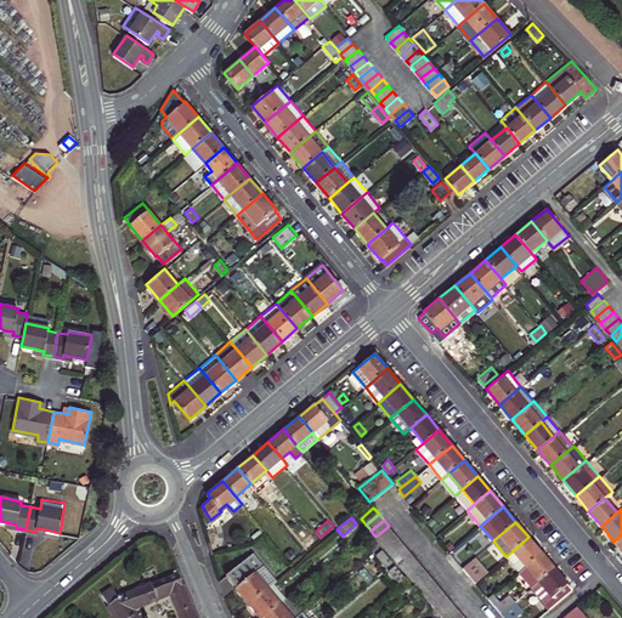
[(382,542),(394,532),(389,526),(375,537),(382,542)]
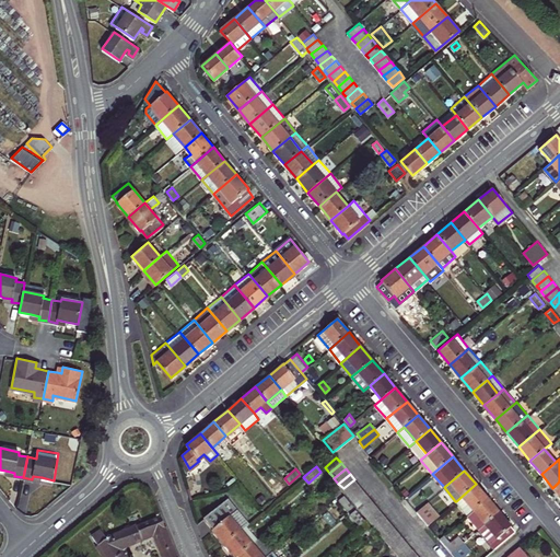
[(348,494),(359,484),(354,479),(343,488),(343,489),(348,494)]
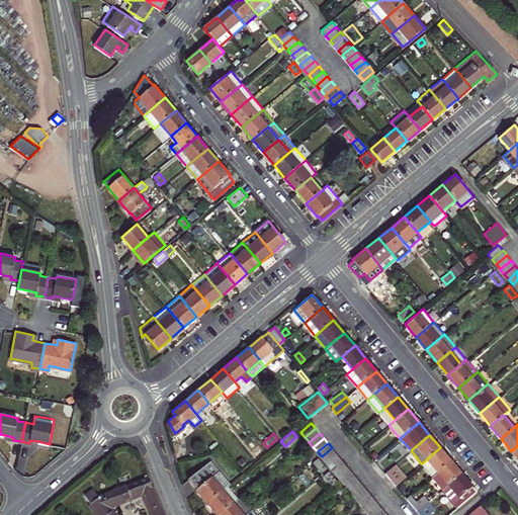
[(326,461),(336,452),(332,447),(322,456),(326,461)]
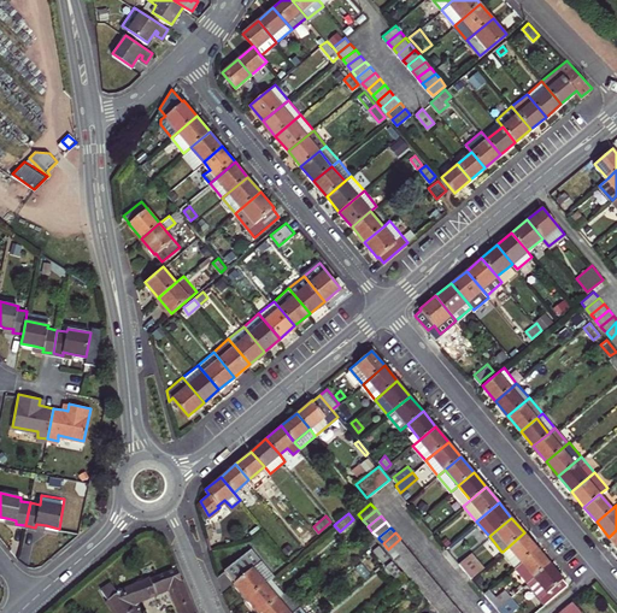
[(515,566),(538,548),(524,532),(503,552),(515,566)]
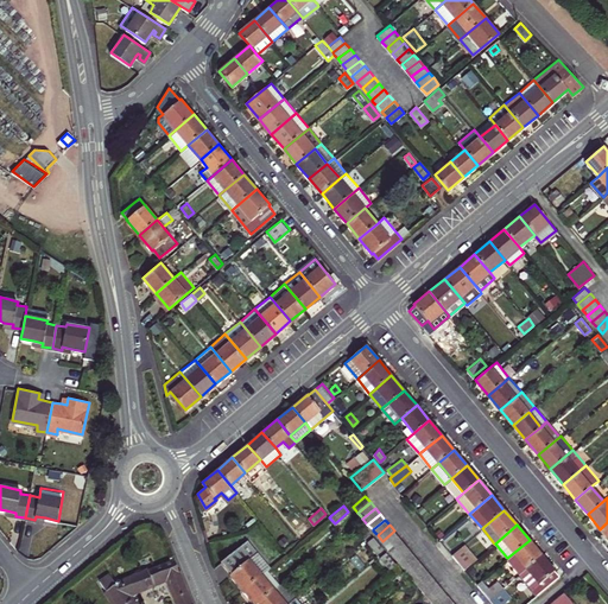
[(359,532),(365,539),(371,533),(365,526),(359,532)]
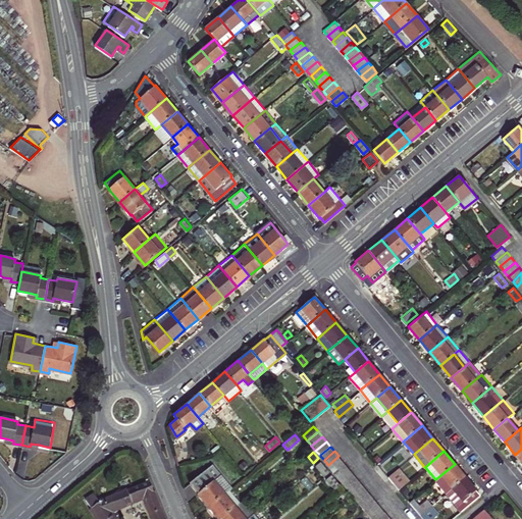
[(332,470),(343,461),(338,456),(328,465),(331,469),(332,470)]
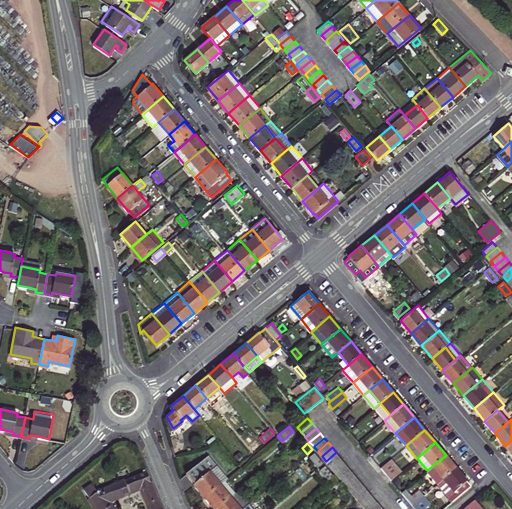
[(309,456),(317,466),(323,462),(314,452),(309,456)]
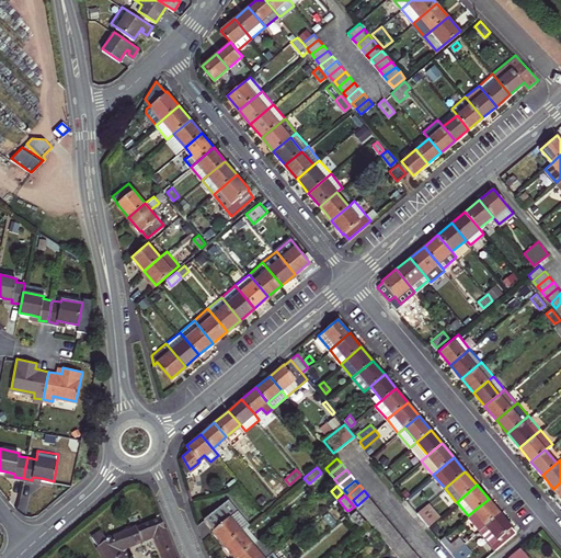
[(362,511),(373,501),(368,496),(357,505),(362,511)]
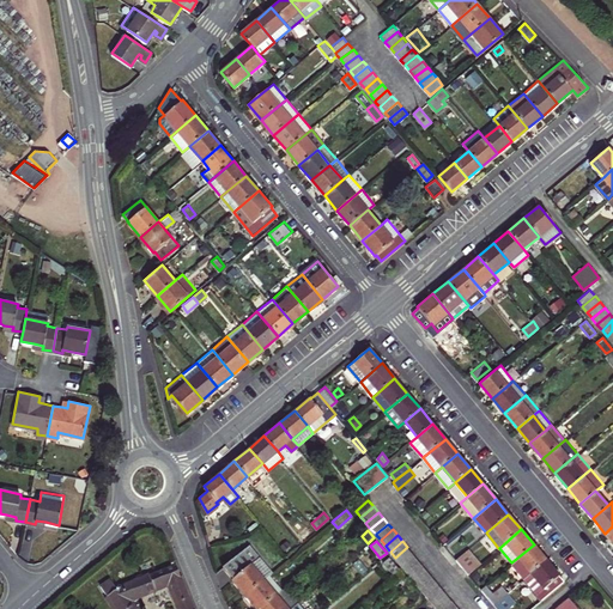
[(269,574),(273,571),(250,543),(223,566),(234,578),(232,578),(246,594),(269,574)]
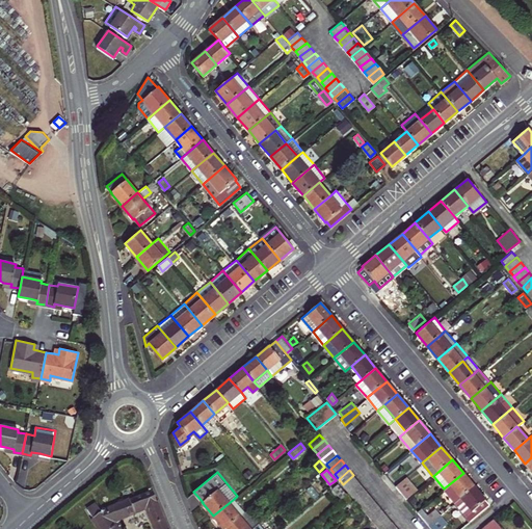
[(454,502),(474,485),(463,473),(444,488),(454,502)]
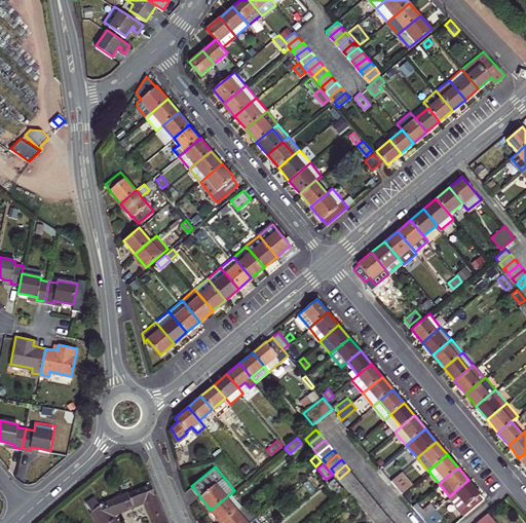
[(343,484),(354,475),(349,470),(339,479),(343,484)]
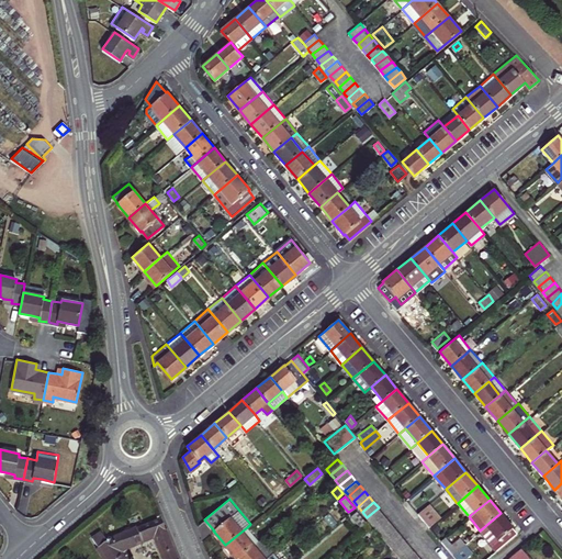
[(429,526),(441,516),(430,502),(418,512),(429,526)]
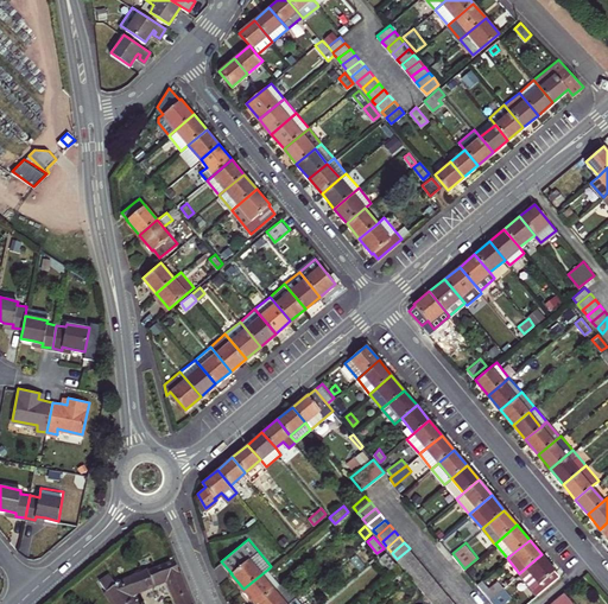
[(401,565),(415,554),(410,548),(397,559),(399,561),(401,565)]
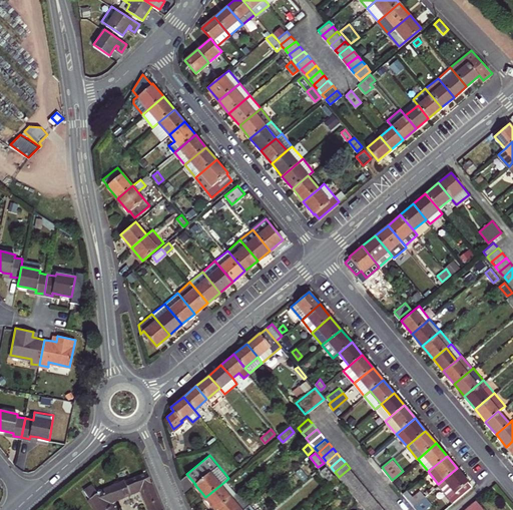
[(321,470),(329,480),(334,476),(326,466),(321,470)]
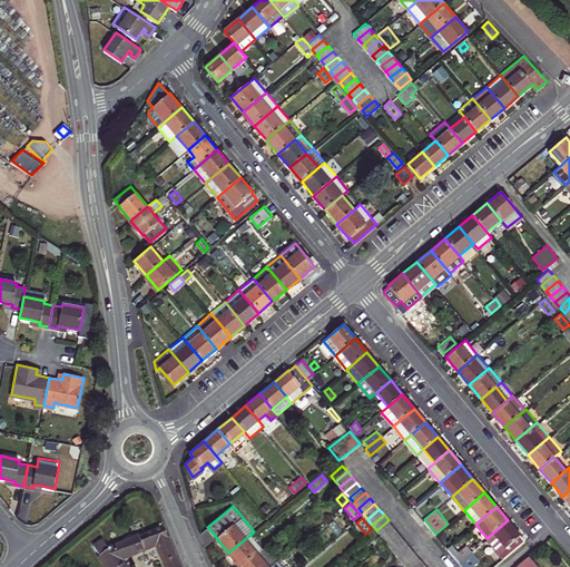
[(381,536),(393,526),(389,520),(376,530),(381,536)]
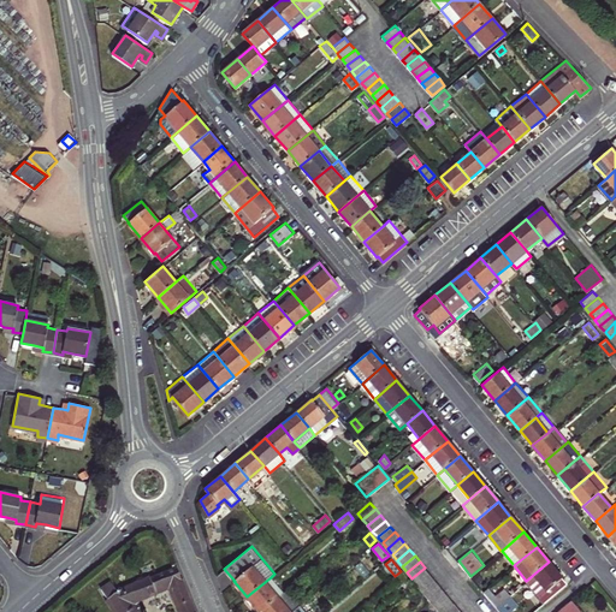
[(544,602),(567,583),(549,562),(526,581),(544,602)]
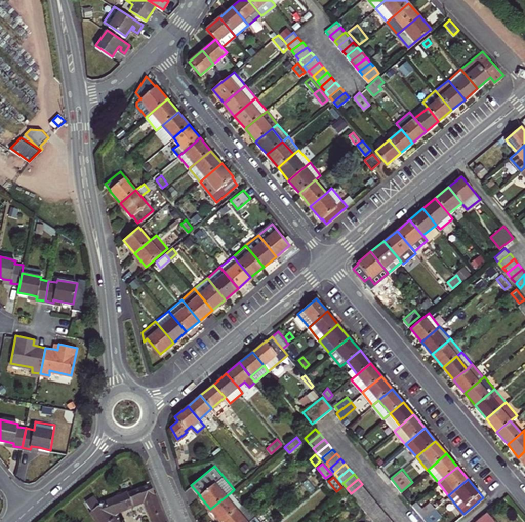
[(166,521),(163,521),(116,521),(111,513),(145,498),(153,517),(163,513),(151,482),(123,493),(122,490),(116,492),(118,495),(103,502),(101,504),(95,495),(86,500),(91,510),(99,521),(166,521)]
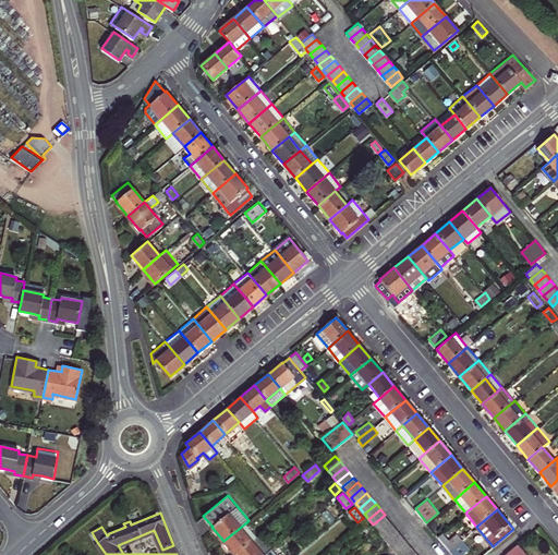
[(378,530),(389,520),(385,515),(373,525),(378,530)]
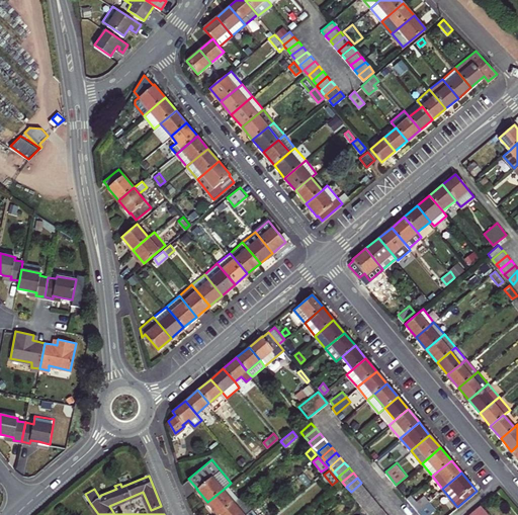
[(355,497),(365,488),(361,483),(351,492),(355,497)]
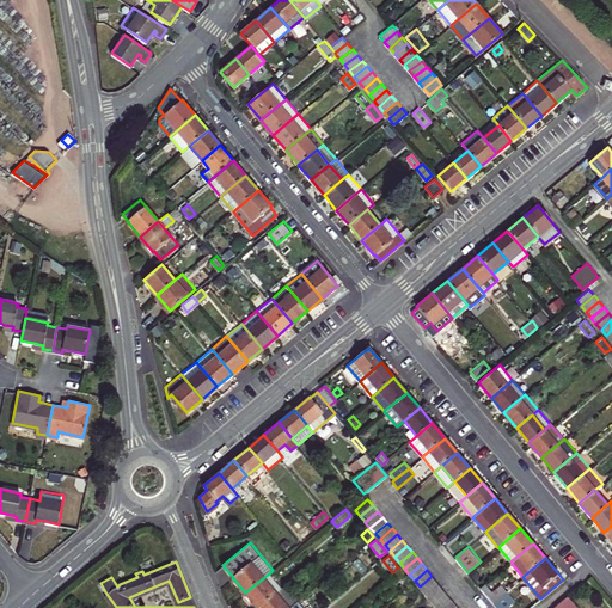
[(257,607),(281,588),(269,573),(245,593),(257,607)]
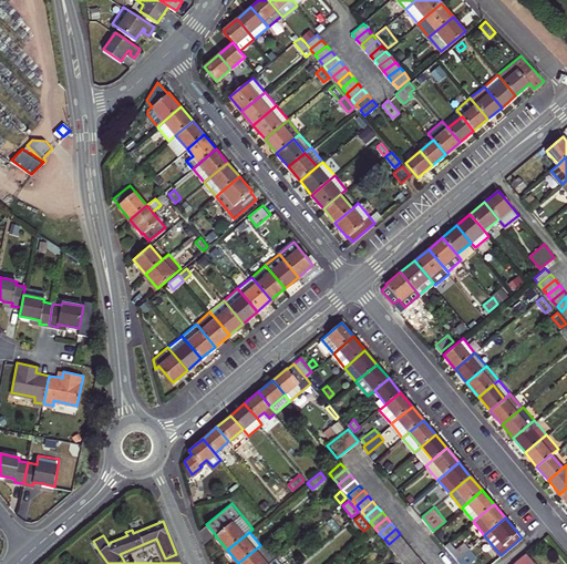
[(393,550),(404,540),(400,534),(389,544),(393,550)]
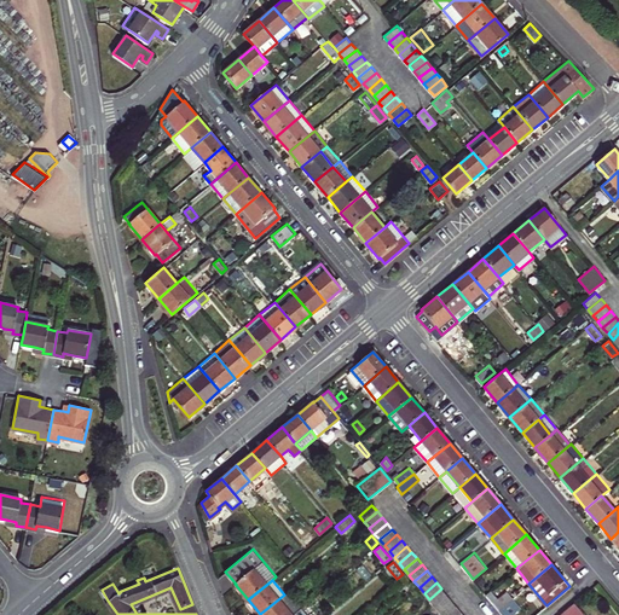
[(434,605),(446,595),(441,589),(429,599),(432,603),(434,605)]
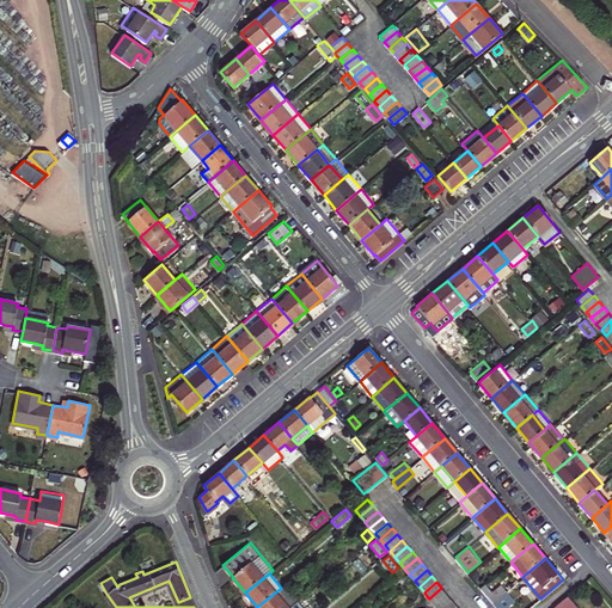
[(493,602),(507,590),(501,583),(491,591),(485,583),(481,587),(493,602)]
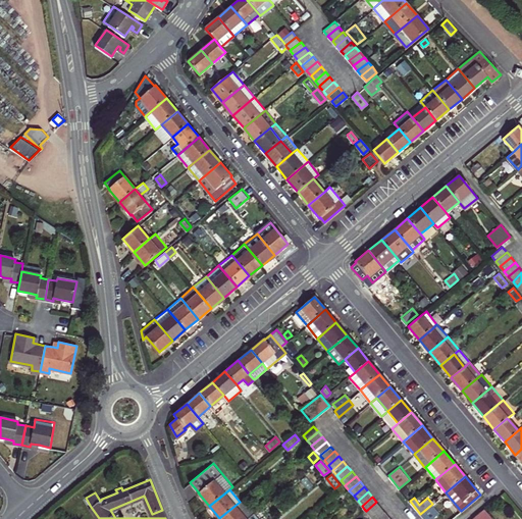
[(219,518),(246,518),(253,513),(243,500),(240,502),(219,518)]
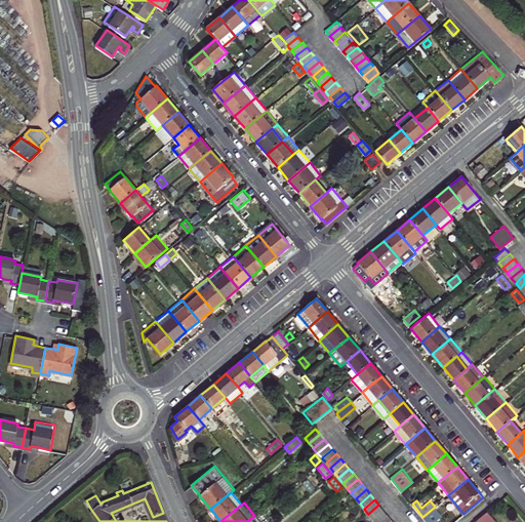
[(372,518),(384,510),(378,505),(368,514),(372,518)]
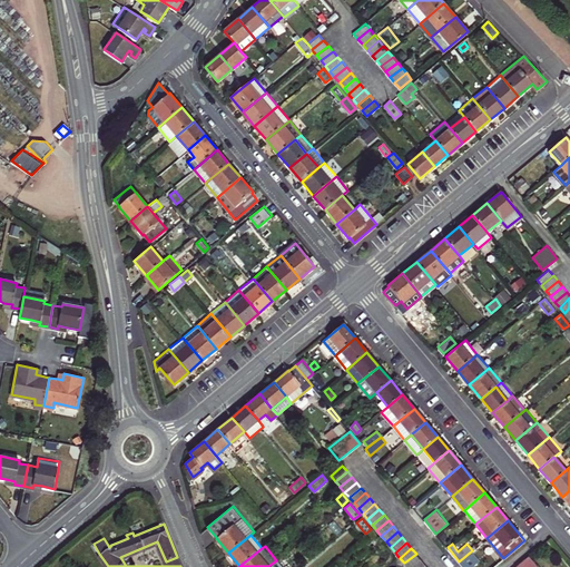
[(463,566),(470,566),(480,559),(472,550),(459,561),(463,566)]
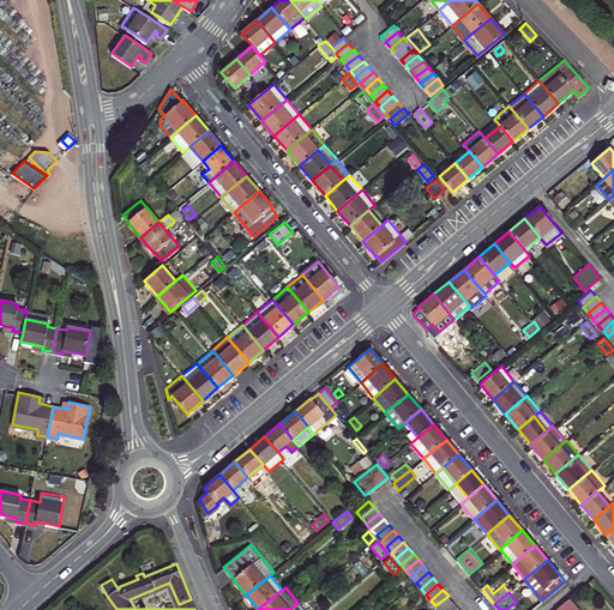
[(438,609),(441,609),(453,601),(449,596),(435,605),(438,609)]
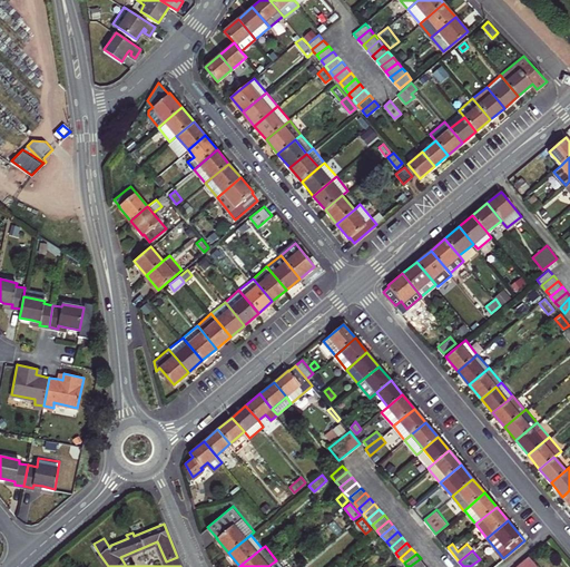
[(177,557),(166,561),(168,566),(177,566),(180,566),(177,557)]
